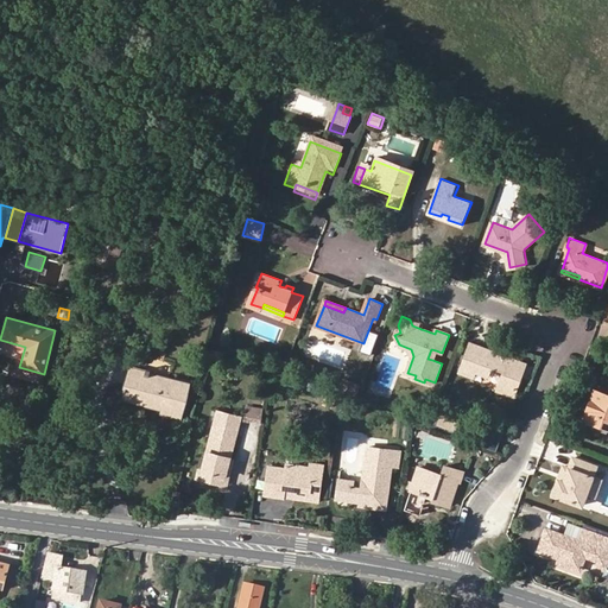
[(505,373),(501,381),(498,391),(513,398),(526,363),(472,344),(461,373),(474,378),(475,372),(487,377),(491,367),(505,373)]
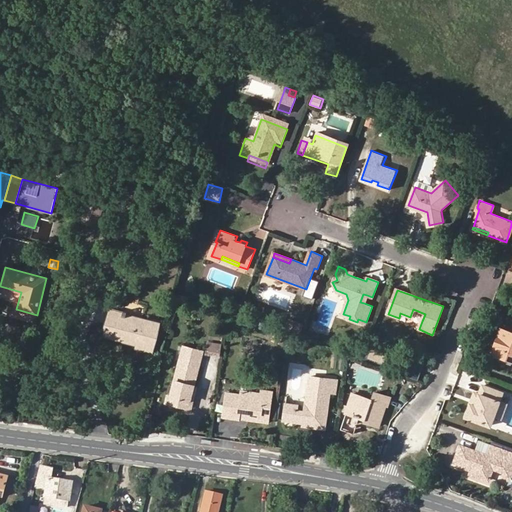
[(152,352),(159,323),(126,314),(126,312),(110,308),(103,335),(135,344),(135,347),(152,352)]
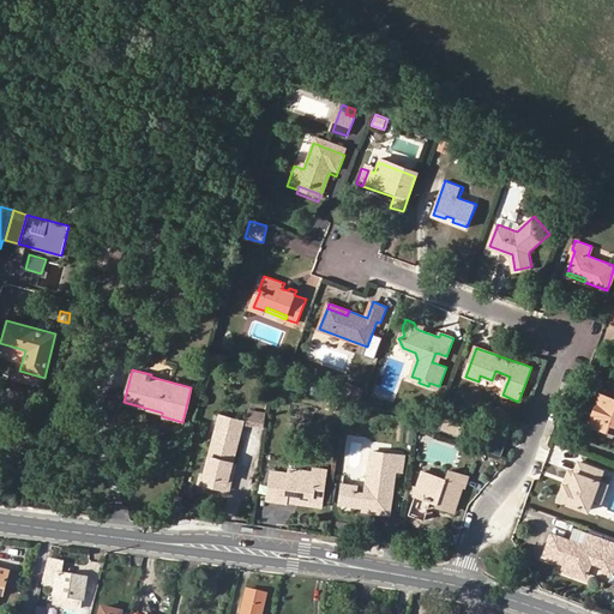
[(492,380),(506,385),(510,377),(495,371),(492,380)]
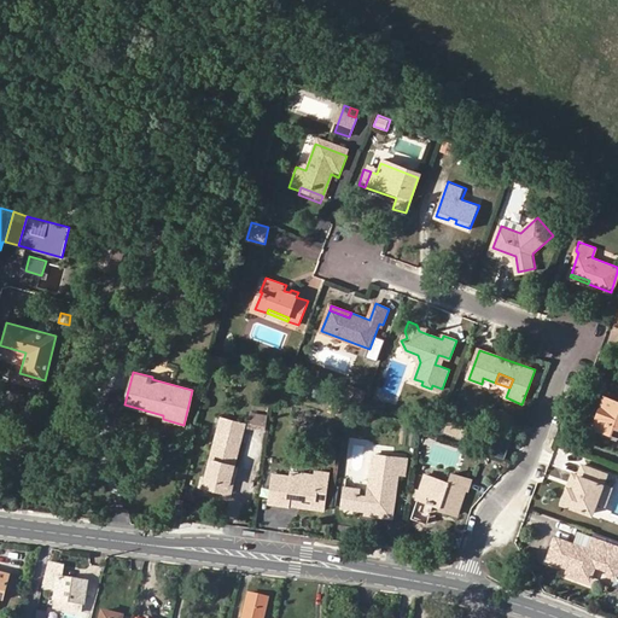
[(601,417),(596,415),(593,425),(617,435),(617,401),(604,395),(600,407),(604,408),(601,417)]
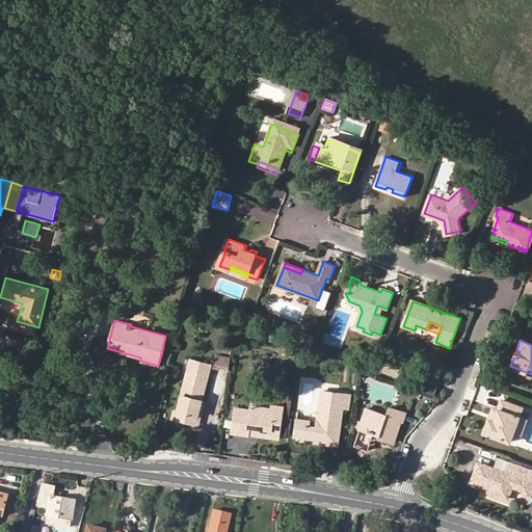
[(234,360),(221,358),(220,365),(233,367),(234,360)]
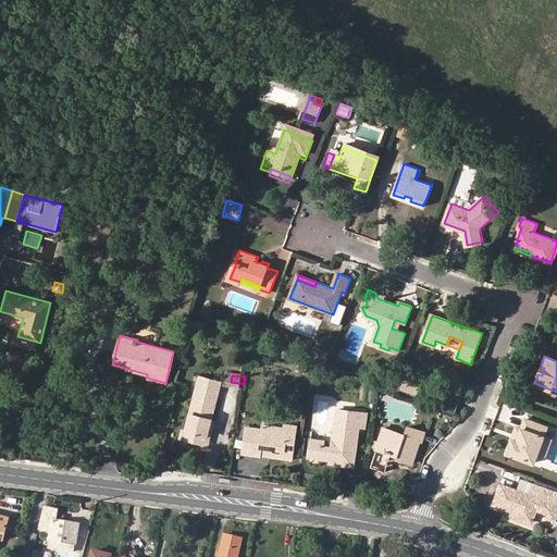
[(198,384),(196,394),(218,400),(220,390),(198,384)]
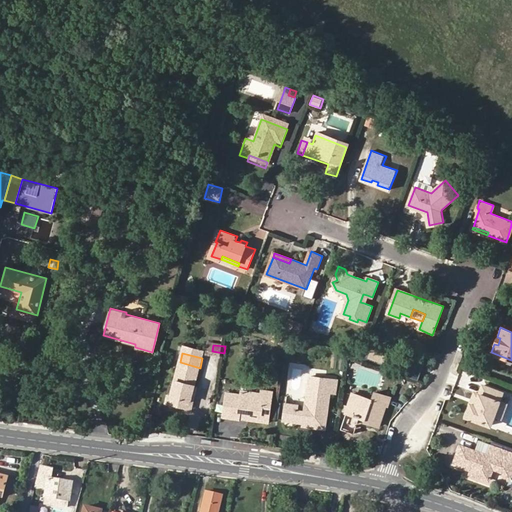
[(404,376),(418,381),(424,363),(410,358),(404,376)]
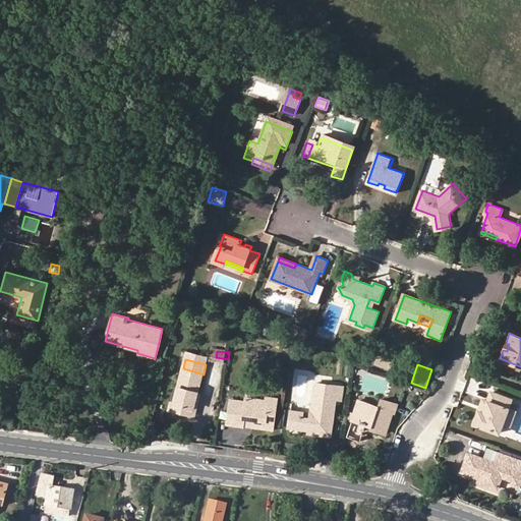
[(183,368),(173,405),(193,410),(197,394),(204,374),(183,368)]
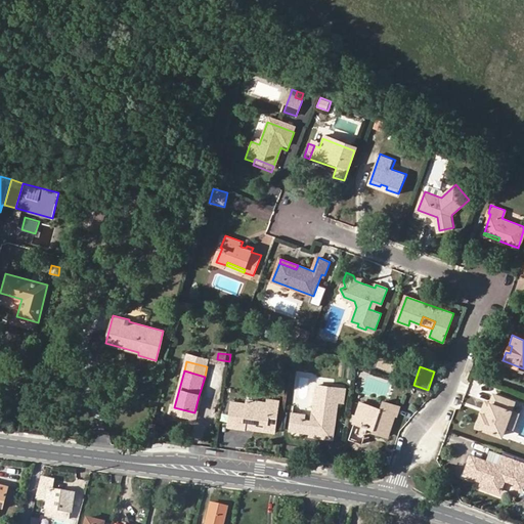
[(314,434),(314,438),(334,440),(339,403),(342,403),(344,389),(318,385),(313,423),(304,422),(305,417),(293,415),(291,431),(311,434),(314,434)]
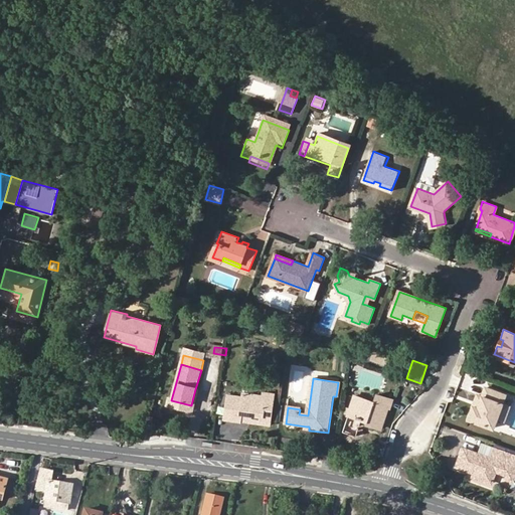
[(191,405),(171,400),(169,406),(192,413),(198,390),(195,389),(191,405)]
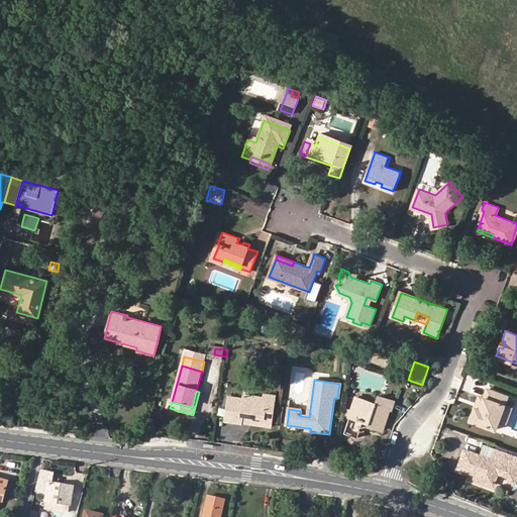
[(489,392),(486,400),(482,411),(476,409),(471,421),(489,428),(496,431),(500,421),(505,407),(508,399),(501,396),(489,392)]
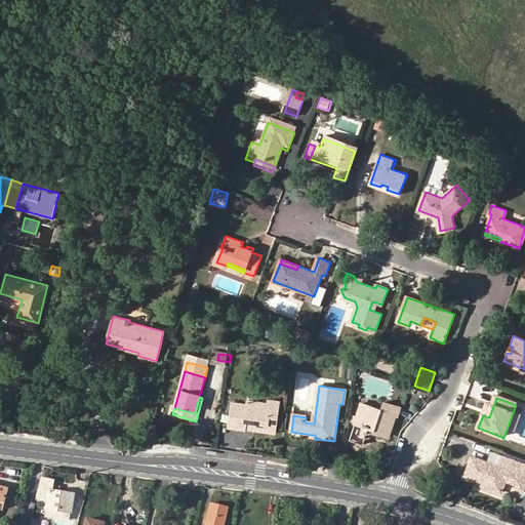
[(246,432),(247,428),(247,423),(266,427),(266,430),(265,434),(276,435),(279,416),(270,415),(272,406),(248,402),(248,407),(233,404),(230,429),(246,432)]
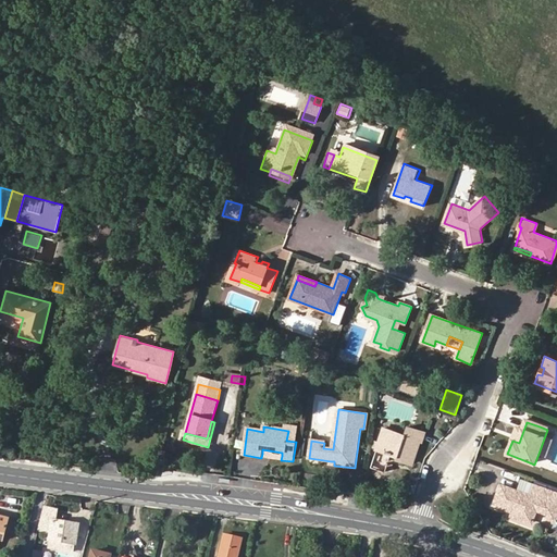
[(396,454),(395,457),(394,460),(410,466),(419,443),(421,444),(424,435),(407,429),(404,437),(382,429),(375,450),(391,456),(392,453),(396,454)]
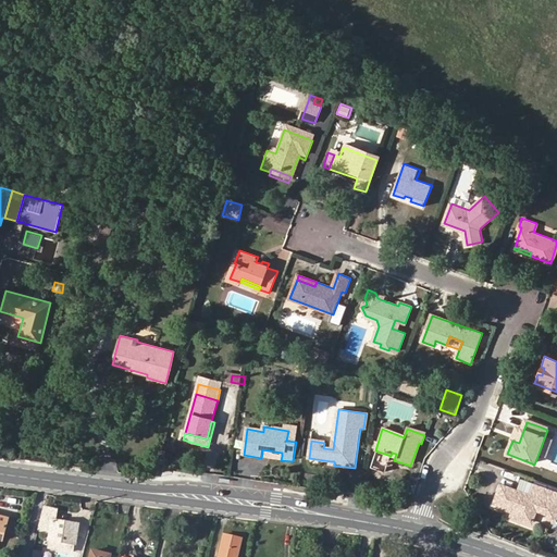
[(519,443),(523,431),(517,429),(512,441),(519,443)]
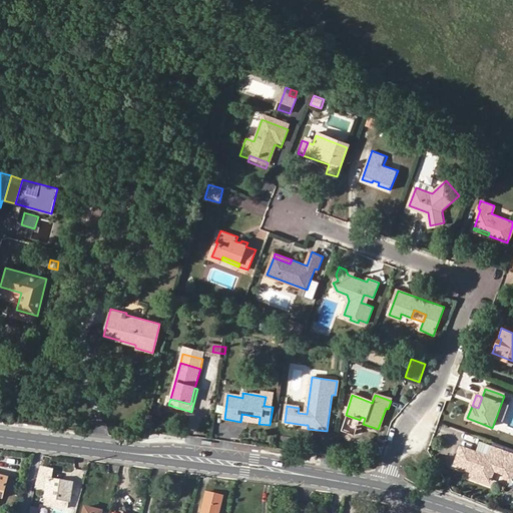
[(274,398),(266,397),(264,406),(273,407),(274,398)]
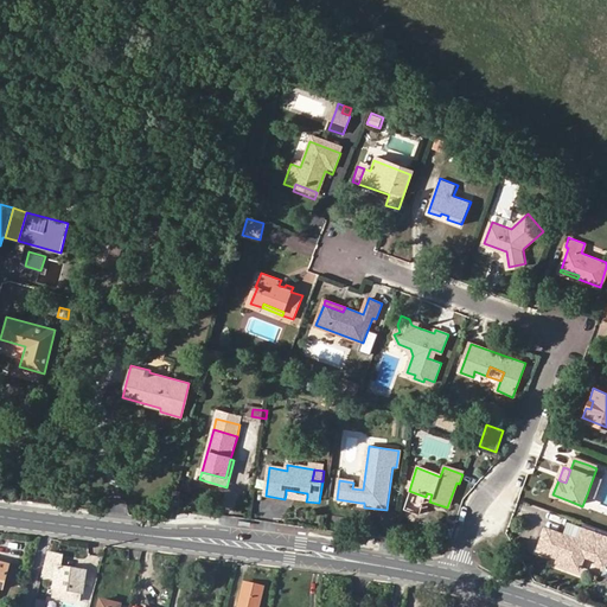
[(601,481),(593,478),(587,494),(595,497),(601,481)]
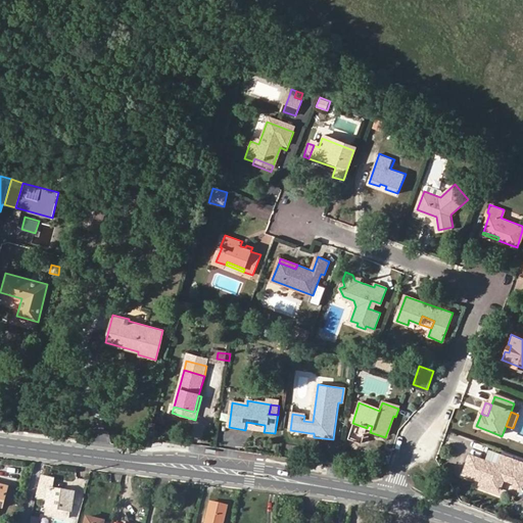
[(522,482),(522,475),(498,466),(471,456),(464,474),(482,481),(480,485),(498,492),(504,479),(522,486),(522,482)]
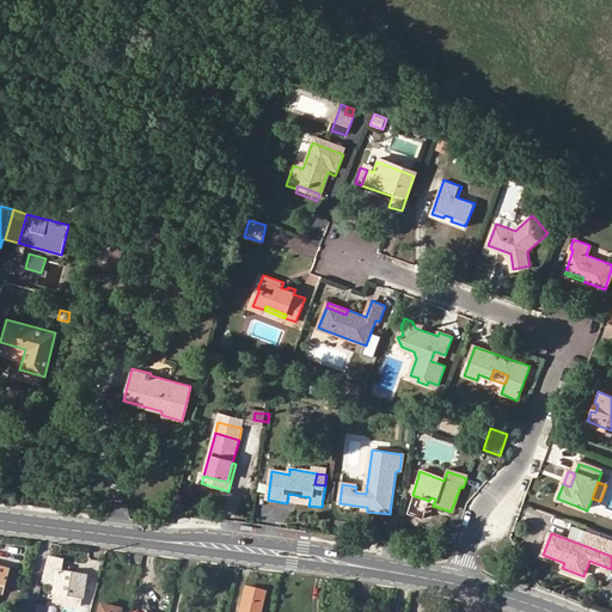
[(611,543),(588,533),(583,545),(611,556),(611,543)]
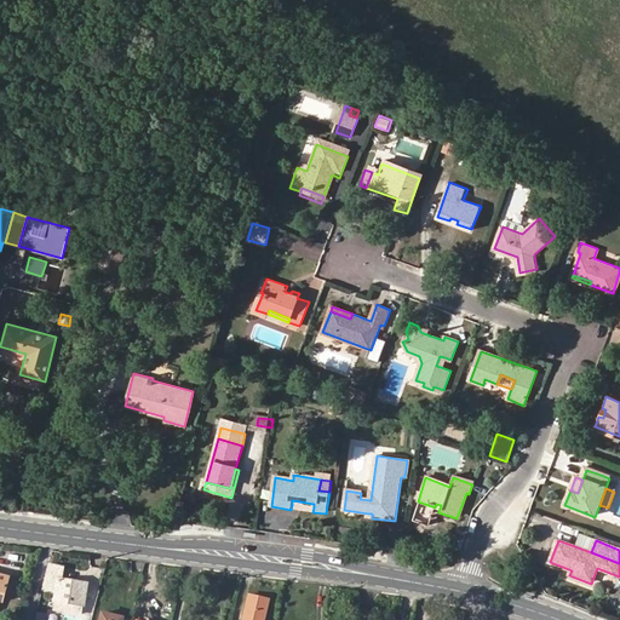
[(59,569),(46,567),(41,590),(56,592),(55,602),(57,602),(81,607),(84,607),(87,585),(57,580),(59,569)]
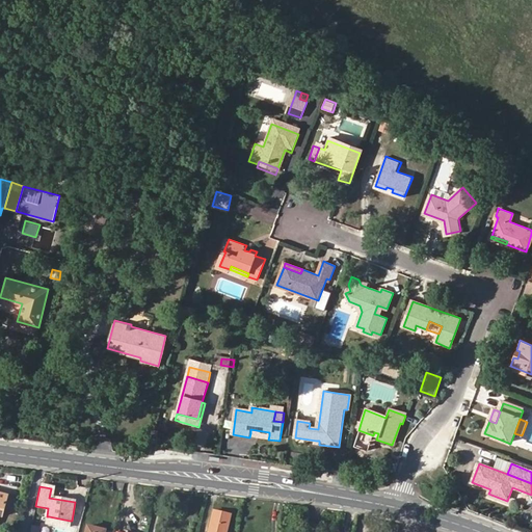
[(6,499),(6,498),(0,495),(0,515),(1,516),(4,508),(11,510),(15,501),(6,499)]
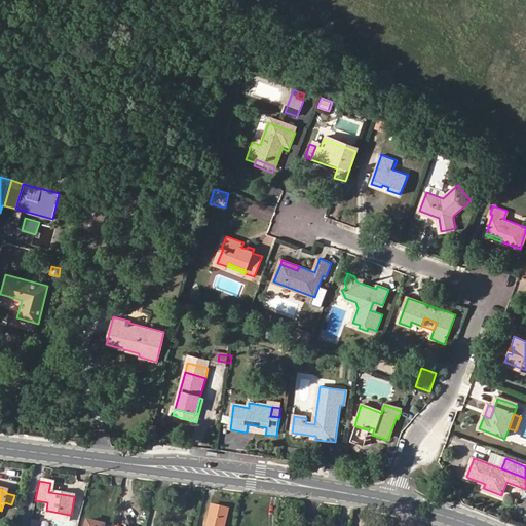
[(223,525),(228,510),(211,505),(205,525),(223,525)]
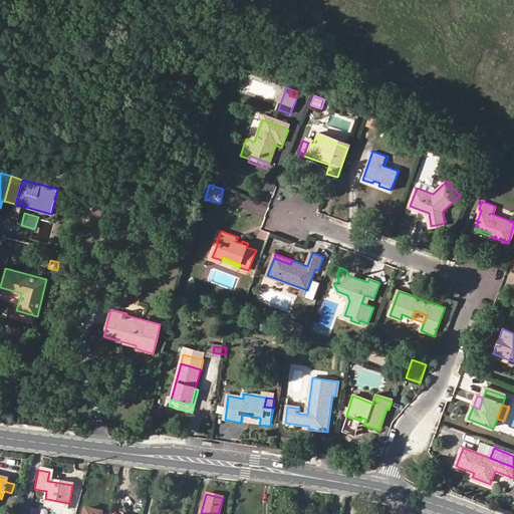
[(66,508),(67,503),(47,499),(46,505),(66,508)]
